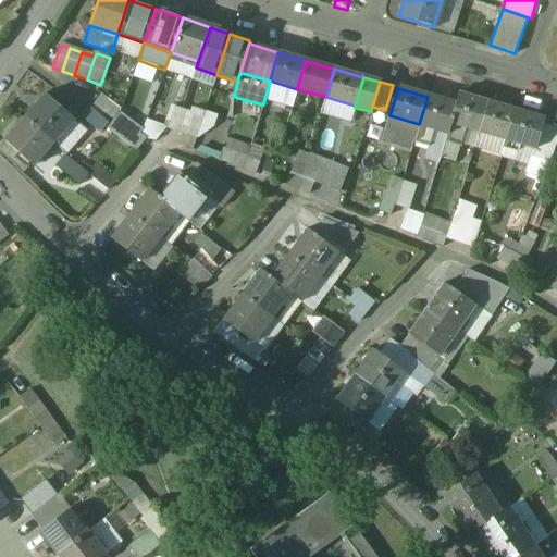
[(72,118),(46,95),(45,96),(46,97),(25,120),(51,141),(72,118)]
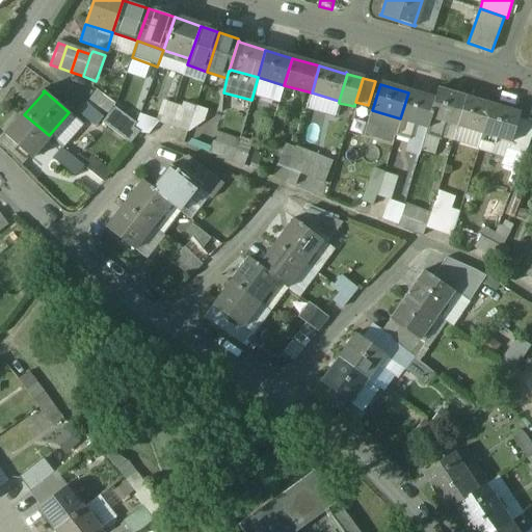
[(106,99),(96,90),(88,100),(108,114),(114,105),(106,99)]
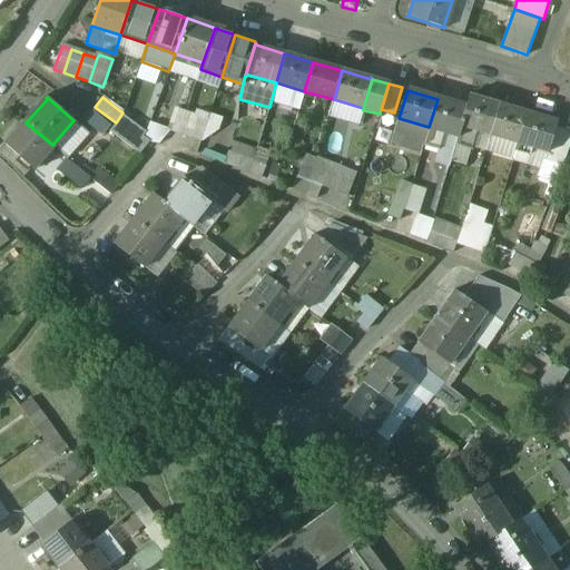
[(498,106),(469,97),(465,107),(467,107),(461,125),(475,129),(490,134),(498,106)]
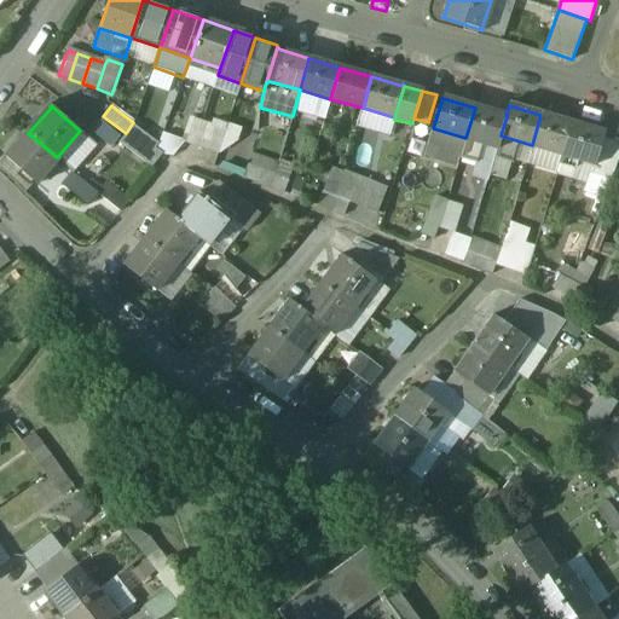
[(505,116),(475,108),(466,138),(482,143),(497,146),(501,136),(507,116),(505,116)]
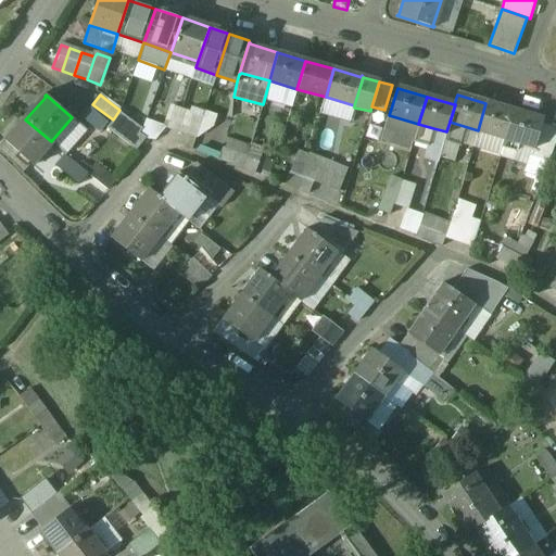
[(513,111),(485,103),(478,130),(505,138),(513,111)]
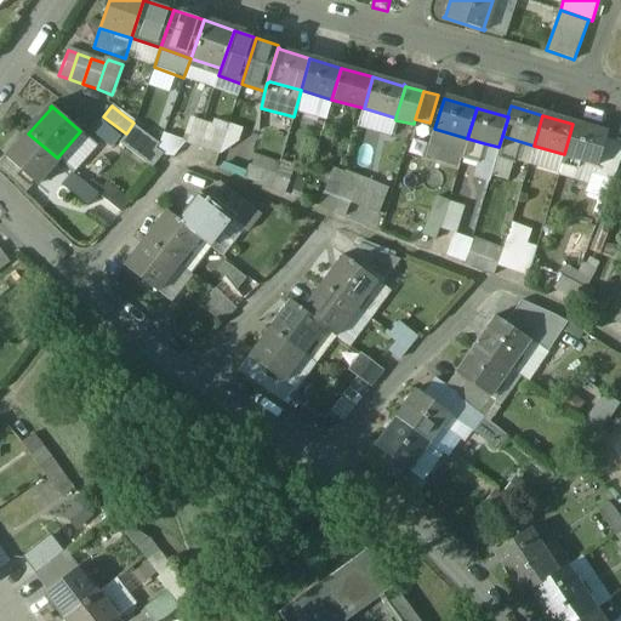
[(212,125),(192,118),(183,141),(204,148),(212,125)]
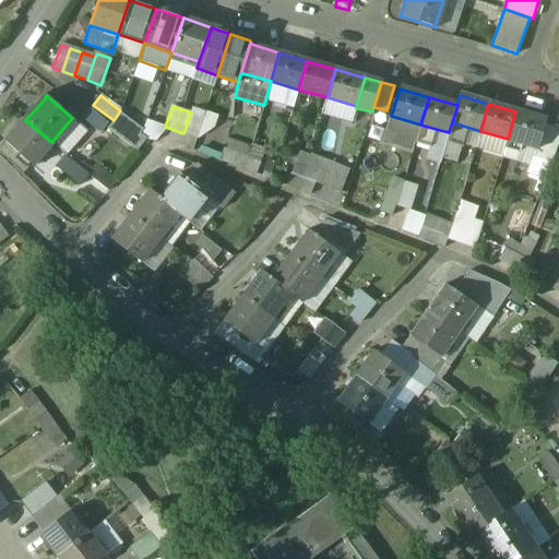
[(107,122),(88,107),(80,116),(98,132),(107,122)]
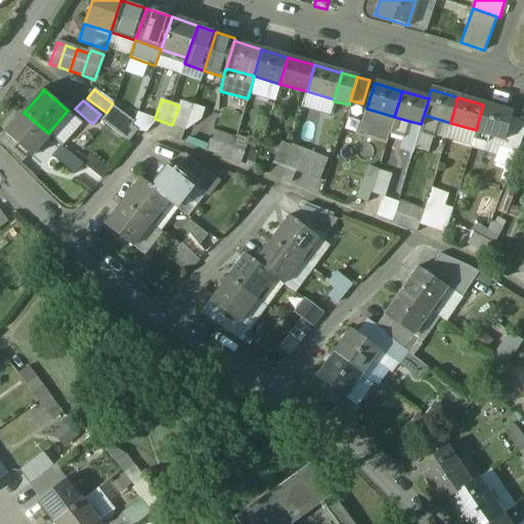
[(191,104),(180,101),(179,105),(172,125),(183,129),(190,110),(190,108),(191,104)]
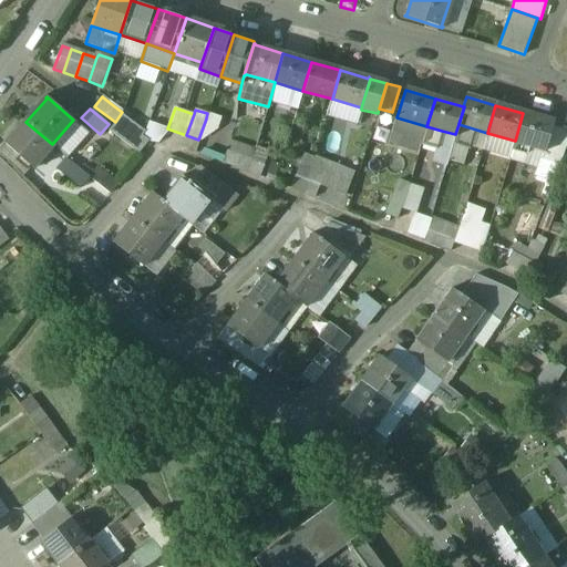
[(552,122),(523,113),(515,141),(528,145),(545,150),(552,127),(554,121),(553,120),(552,122)]
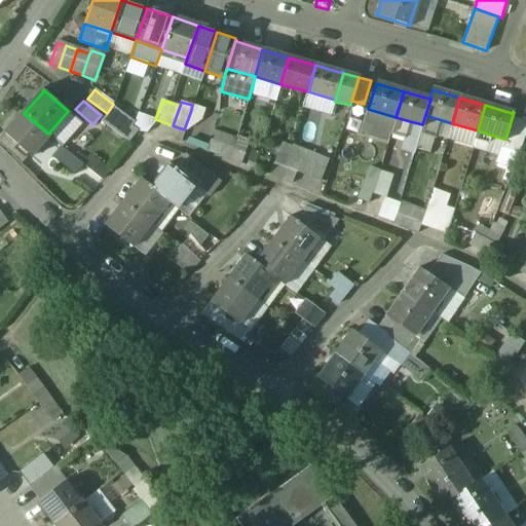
[(113,107),(102,121),(127,141),(136,130),(129,126),(134,122),(113,107)]
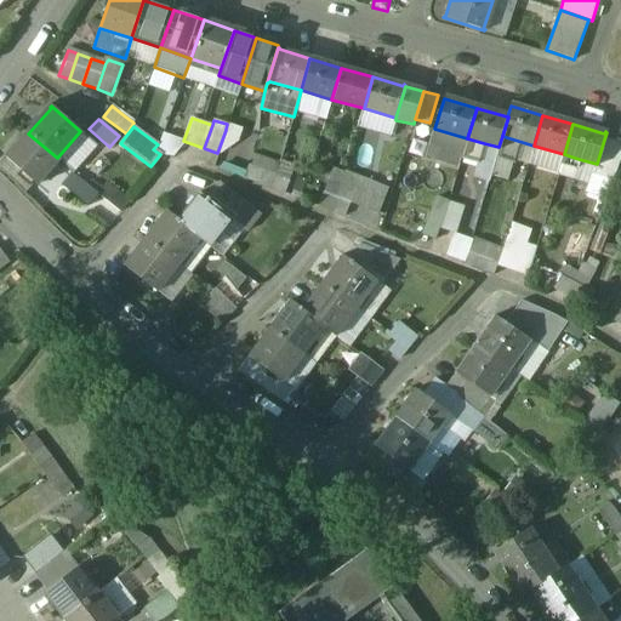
[(467,138),(434,129),(426,155),(459,165),(461,158),(467,138)]
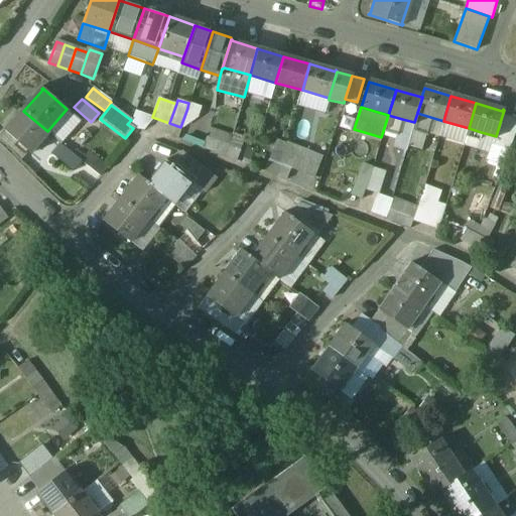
[(80,120),(67,109),(47,131),(60,142),(80,120)]
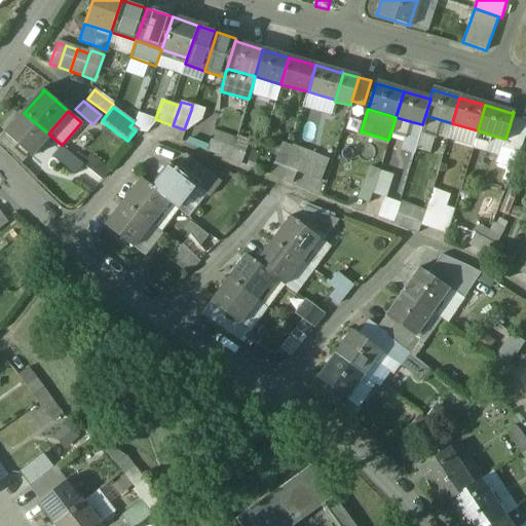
[(24,113),(6,134),(5,133),(4,134),(30,155),(48,134),(24,113)]
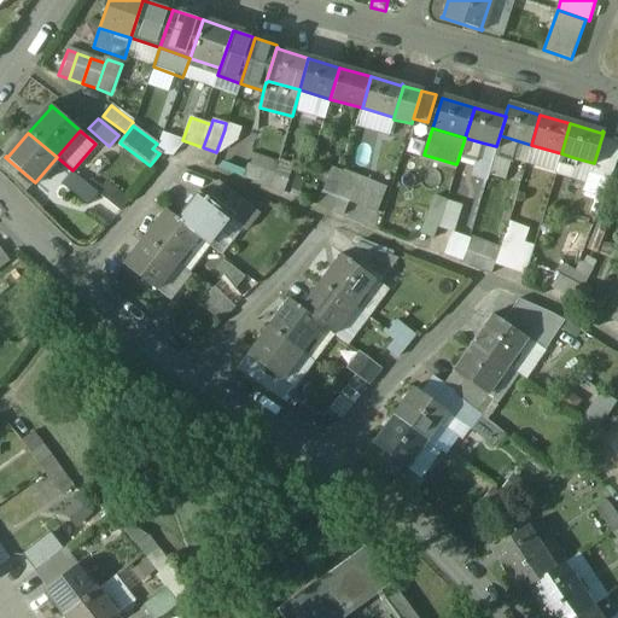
[(516,140),(500,135),(496,146),(494,156),(509,161),(516,140)]
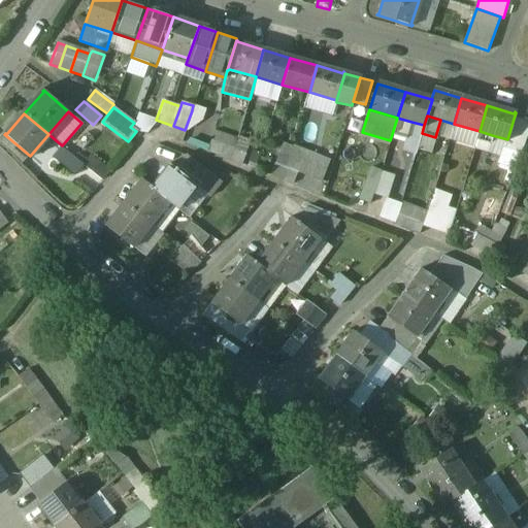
[(411,122),(397,118),(392,134),(406,138),(411,122)]
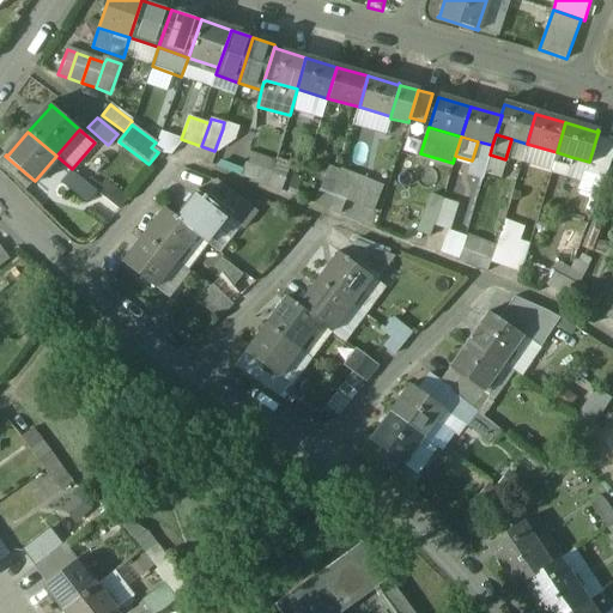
[(612,155),(612,143),(596,138),(589,162),(587,171),(605,177),(612,155)]
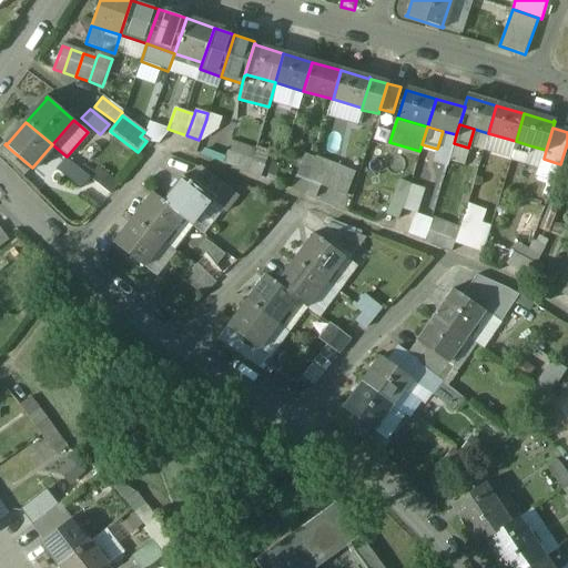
[(255,150),(230,141),(223,162),(247,172),(253,159),(255,150)]
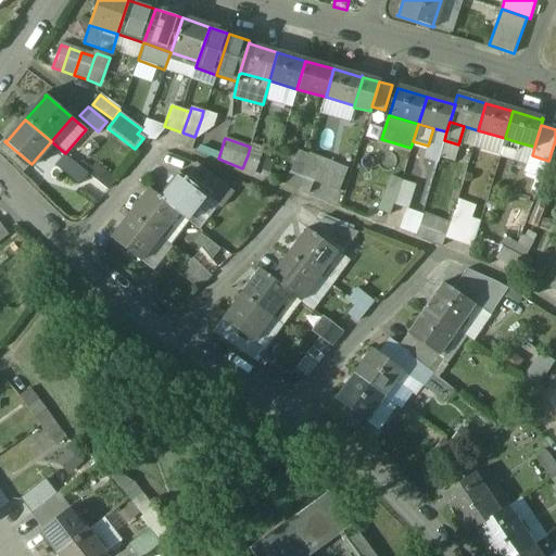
[(518,142),(505,138),(500,155),(513,159),(518,142)]
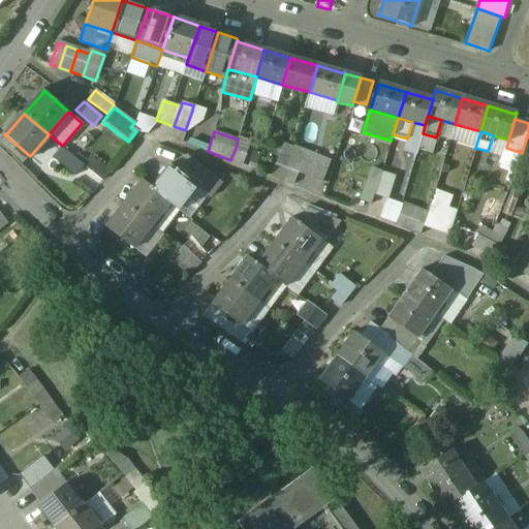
[(62,146),(52,158),(74,175),(84,164),(62,146)]
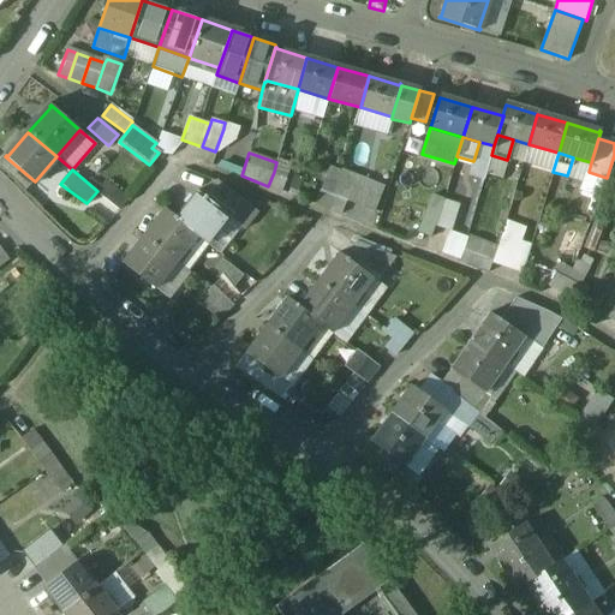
[(384,187),(342,171),(338,186),(351,192),(346,201),(375,213),(384,187)]
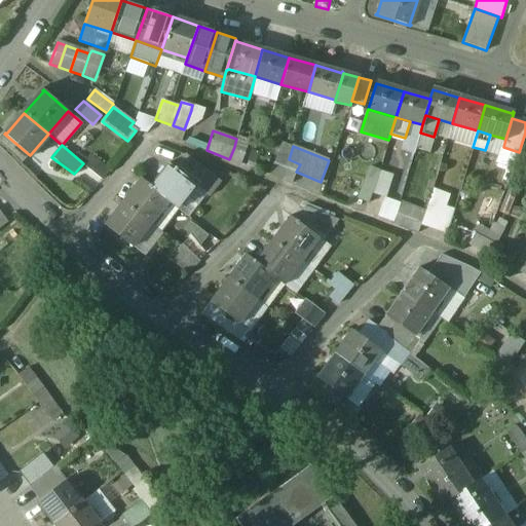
[(246,151),(234,147),(229,159),(240,163),(246,151)]
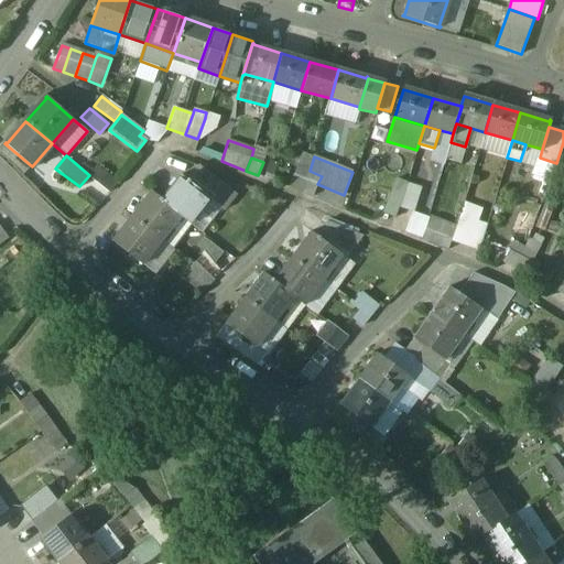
[(236,195),(203,167),(198,165),(186,181),(209,198),(221,208),(225,210),(236,195)]
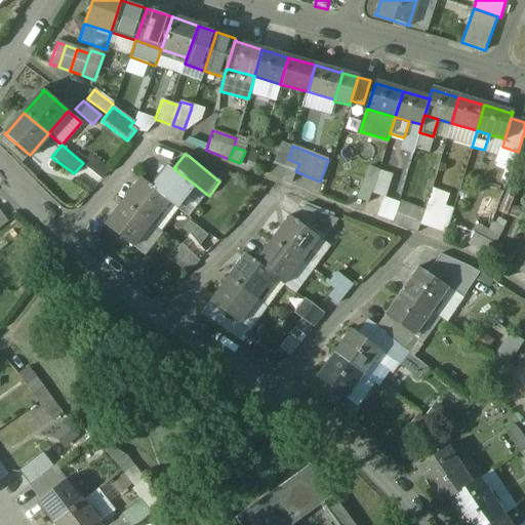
[(108,170),(90,155),(83,163),(102,178),(108,170)]
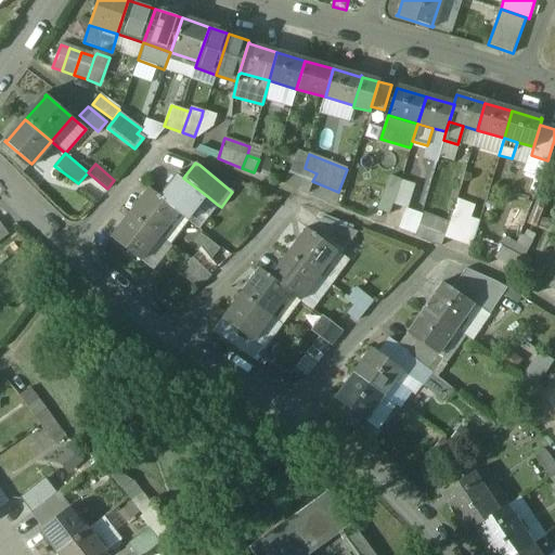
[(293,164),(289,172),(300,177),(305,168),(293,164)]
